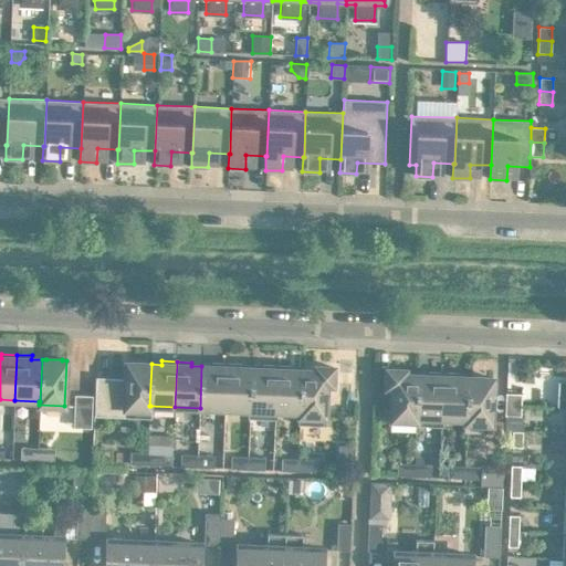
[(150,410),(150,406),(149,406),(152,364),(147,364),(132,363),(132,364),(126,364),(125,409),(150,410)]
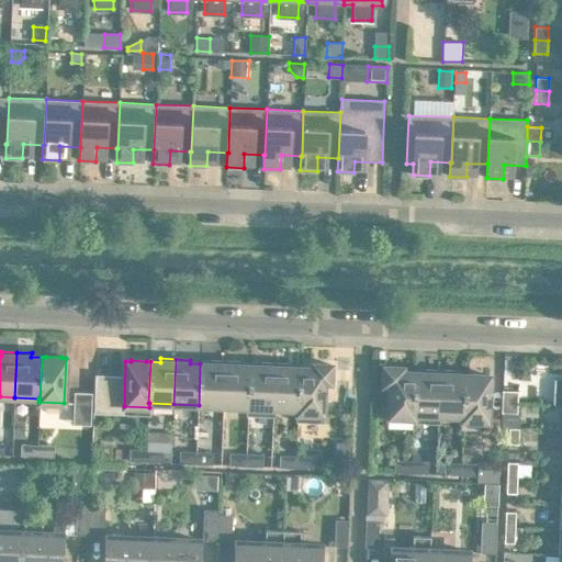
[(199,405),(223,406),(225,361),(210,360),(210,364),(200,363),(199,405)]
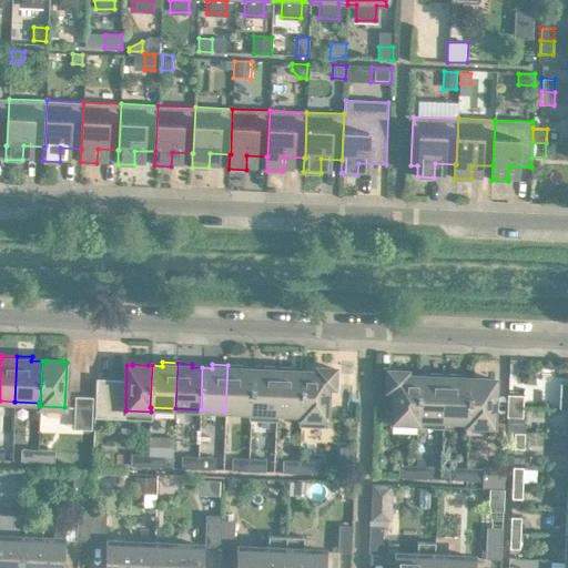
[(225,411),(251,412),(253,369),(243,369),(243,365),(227,365),(225,411)]
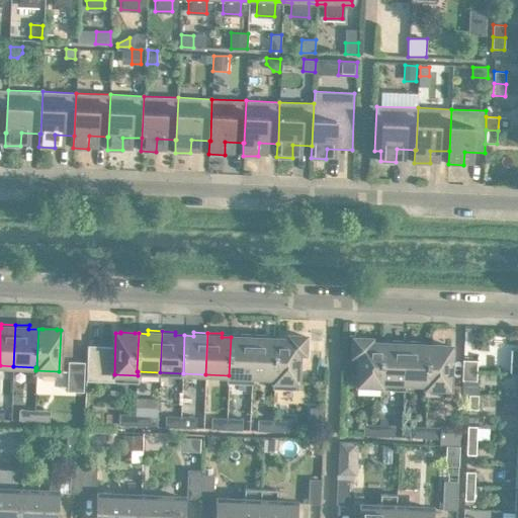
[(229,375),(252,376),(254,335),(240,334),(240,338),(231,337),(229,375)]
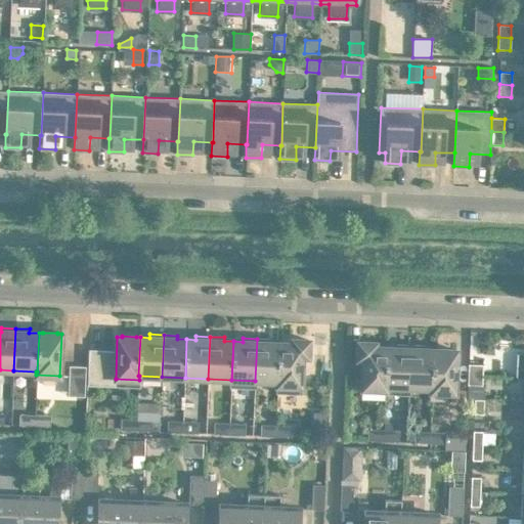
[(255,381),(277,382),(278,382),(279,343),(270,343),(270,339),(257,339),(255,381)]
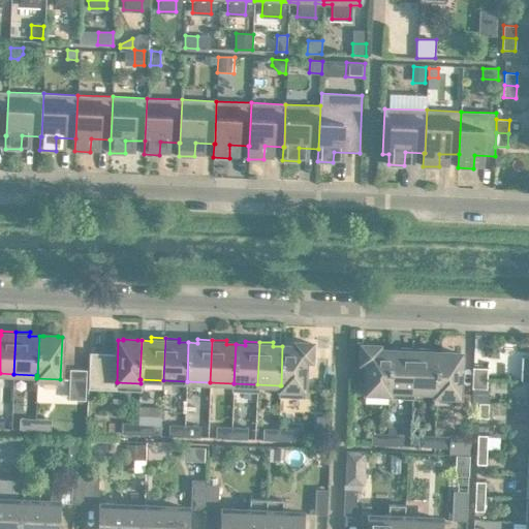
[(281,385),(280,385),(279,397),(304,398),(305,360),(311,361),(312,344),(294,343),(294,347),(282,346),(281,385)]
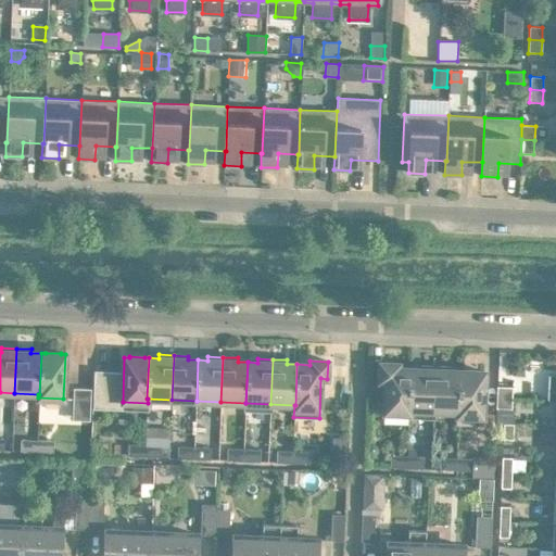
[(409,414),(409,409),(408,409),(411,369),(397,368),(397,364),(380,364),(379,381),(386,381),(384,413),(409,414)]
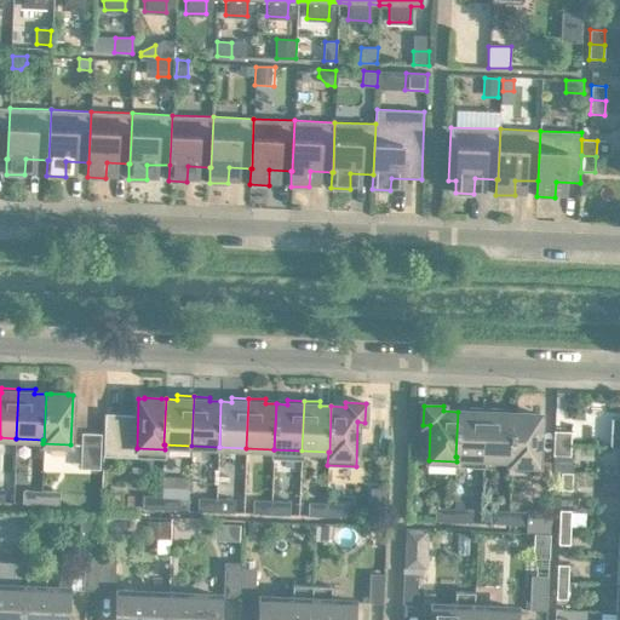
[(455,457),(457,457),(483,458),(486,408),(469,408),(469,412),(458,412),(455,457)]
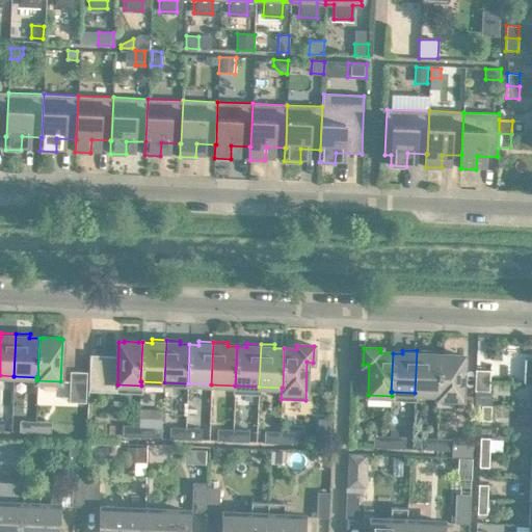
[(415,393),(437,394),(439,394),(441,355),(430,354),(431,351),(417,350),(415,393)]
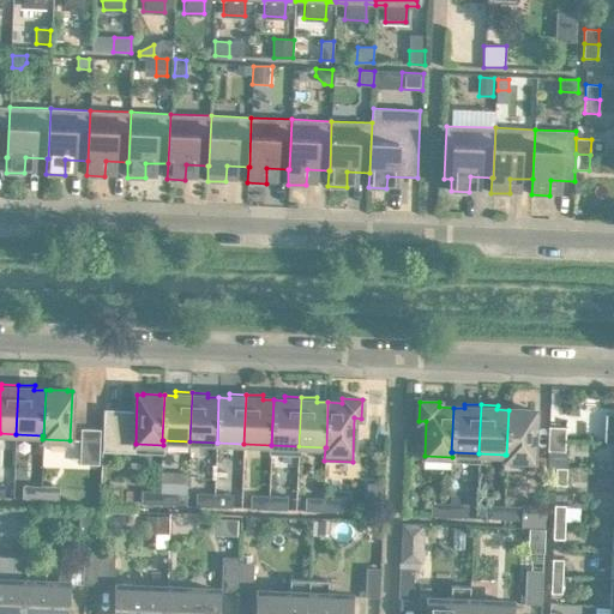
[(506,455),(505,455),(505,459),(533,461),(535,411),(529,411),(530,410),(512,409),(512,410),(509,410),(506,455)]
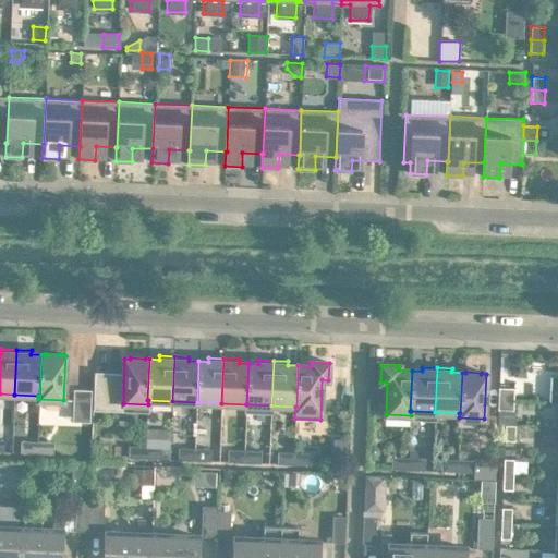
[(498,388),(498,399),(513,399),(513,388),(498,388)]
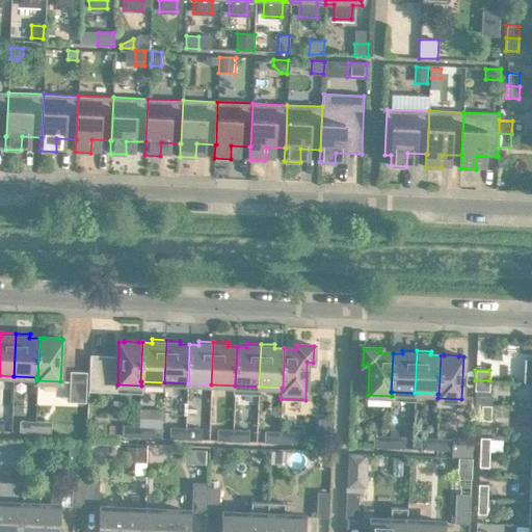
[(71,387),(86,388),(87,372),(72,372),(71,387)]
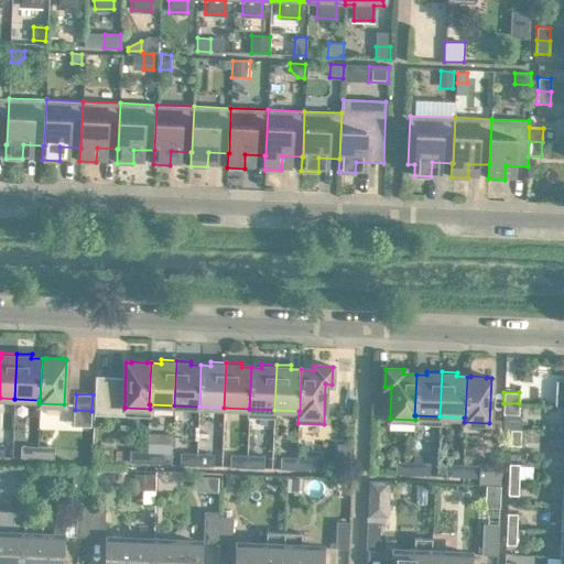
[(503,403),(503,414),(519,414),(519,403),(503,403)]
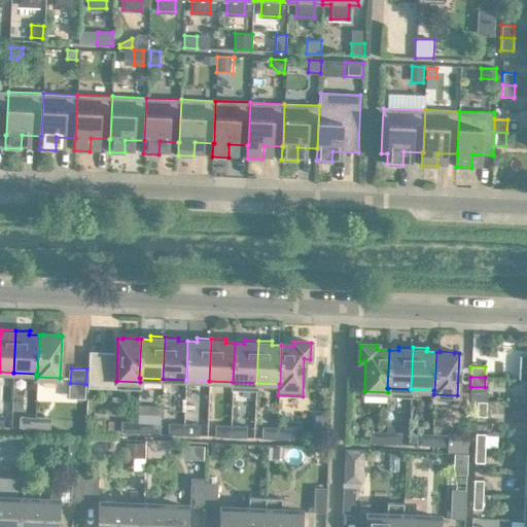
[(478,401),(477,417),(486,417),(487,402),(478,401)]
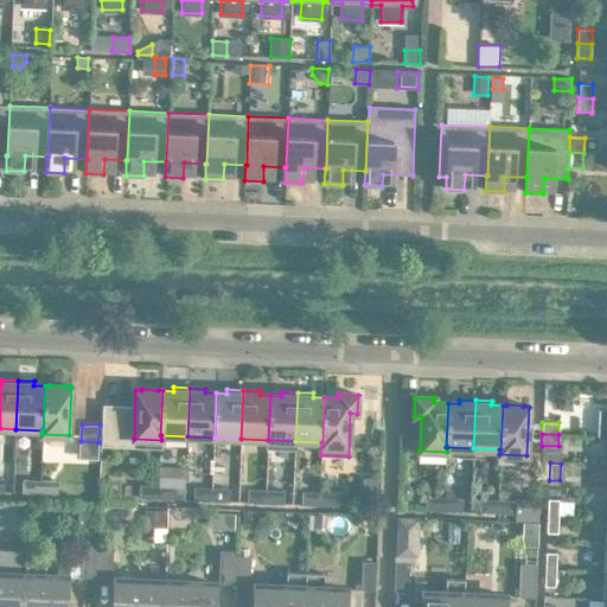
[(21,493),(39,494),(40,481),(23,480),(21,493)]
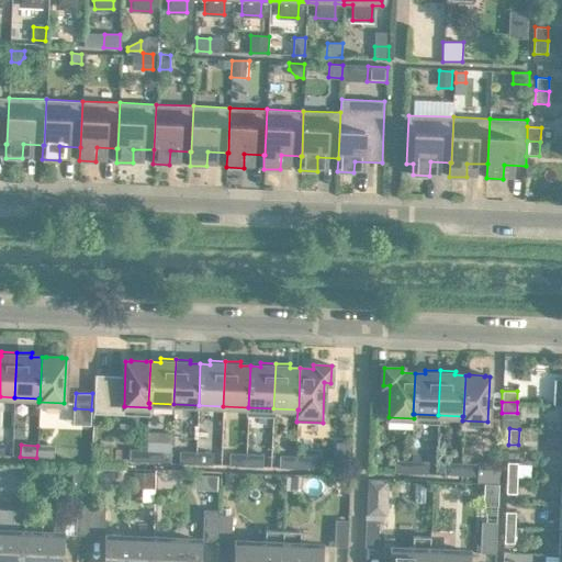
[(37,446),(36,458),(54,458),(54,446),(37,446)]
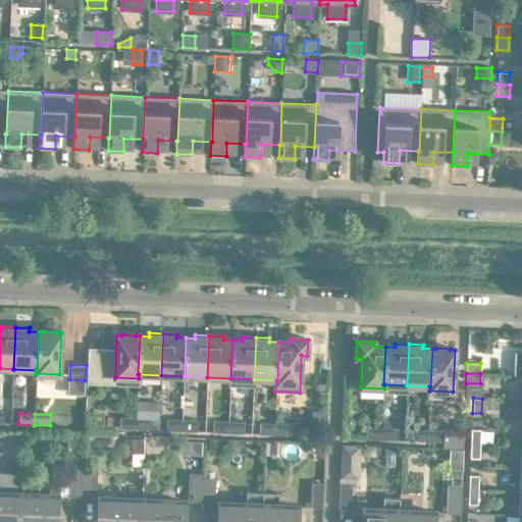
[(120,428),(136,429),(136,418),(120,417),(120,428)]
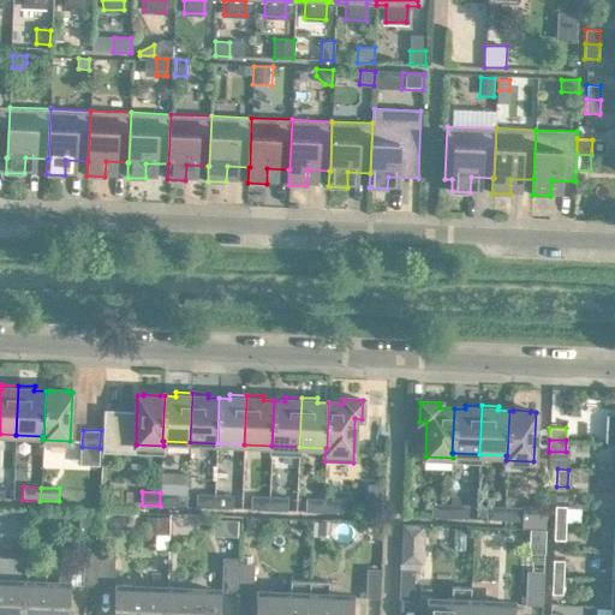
[(160,493),(160,506),(178,507),(178,494),(160,493)]
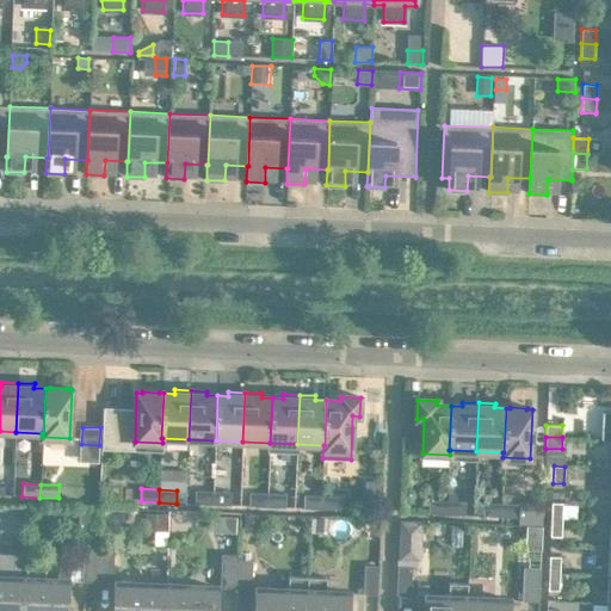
[(195,504),(213,505),(214,492),(196,491),(195,504)]
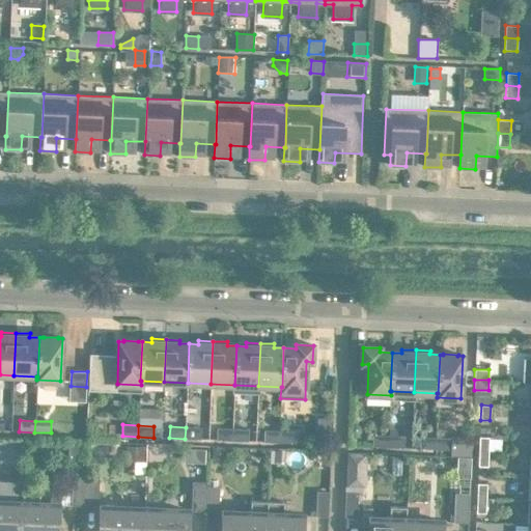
[(186,427),(185,439),(201,440),(201,427),(186,427)]
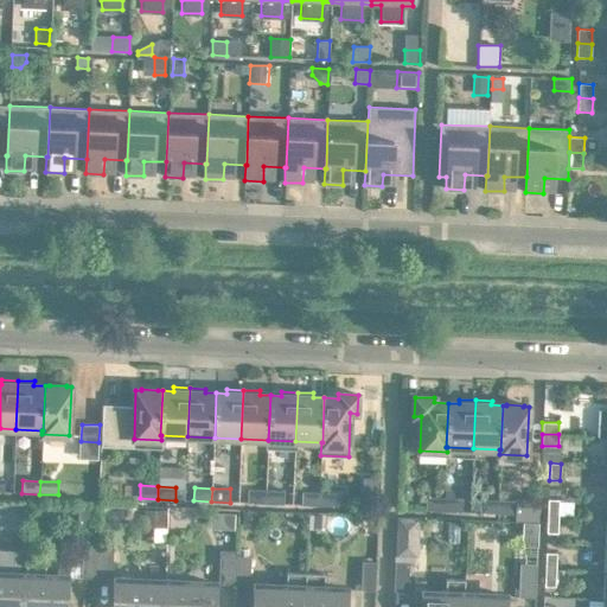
[(248,503),(266,504),(266,491),(248,490),(248,503)]
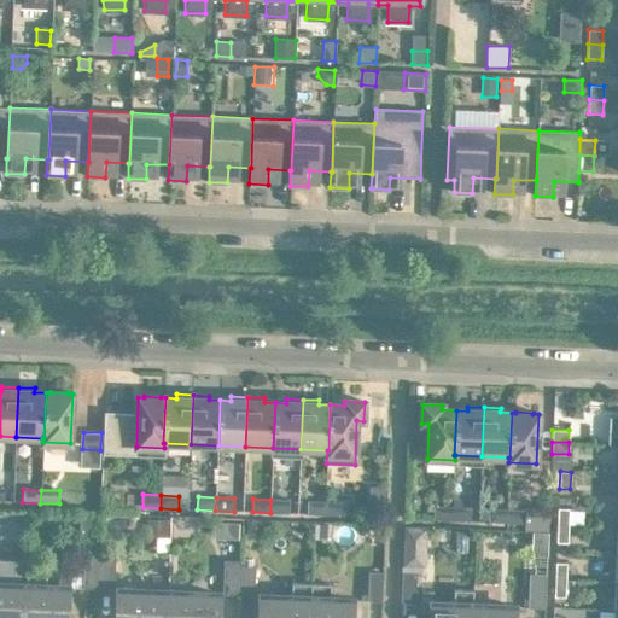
[(270,500),(270,513),(289,514),(289,500),(270,500)]
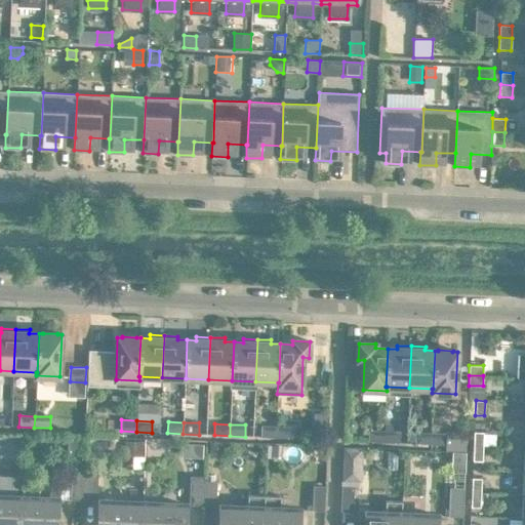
[(260,437),(276,438),(277,427),(261,426),(260,437)]
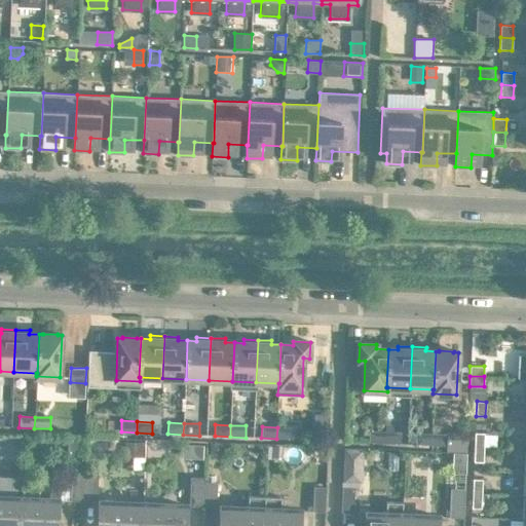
[(277,427),(276,439),(293,439),(293,427),(277,427)]
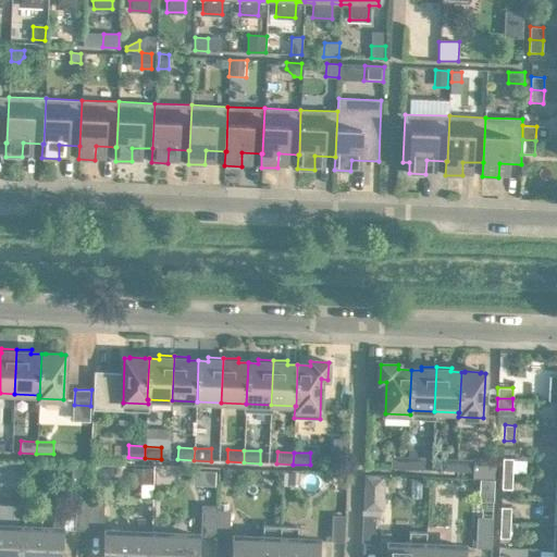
[(408,457),(407,469),(423,470),(424,458),(408,457)]
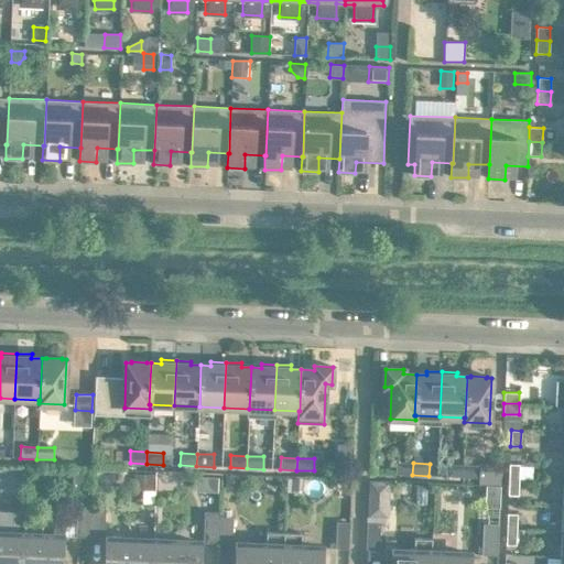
[(446,477),(463,477),(463,465),(446,464),(446,477)]
